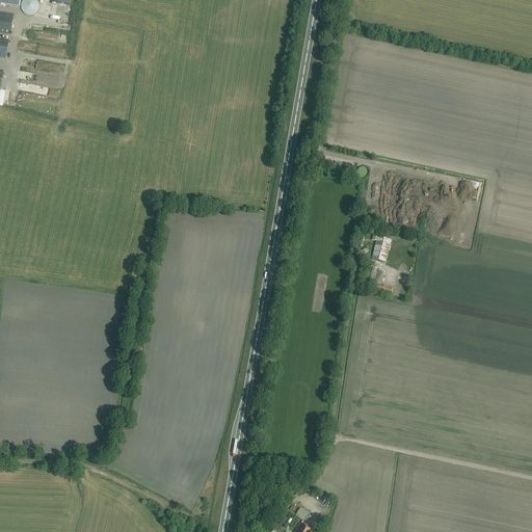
[(23,0),(22,2),(21,5),(21,8),(23,11),(25,14),(28,15),(31,15),(34,14),(37,11),(38,8),(38,5),(38,2),(36,0),(23,0)]
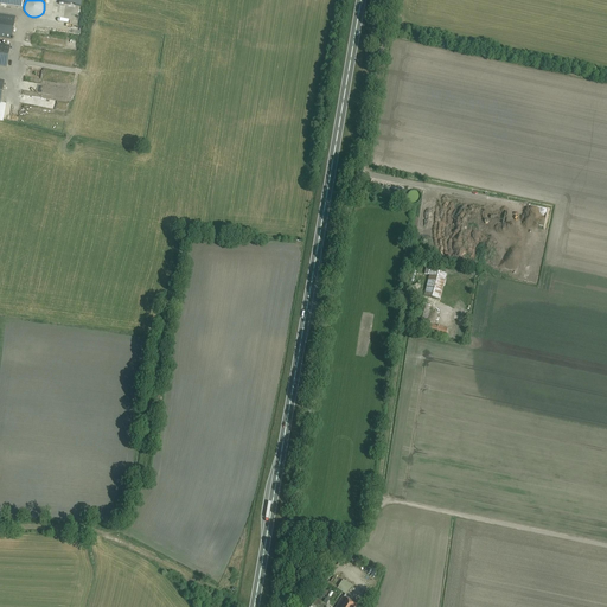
[(0,38),(12,40),(16,17),(0,14),(0,65),(7,66),(11,46),(0,44),(0,38)]
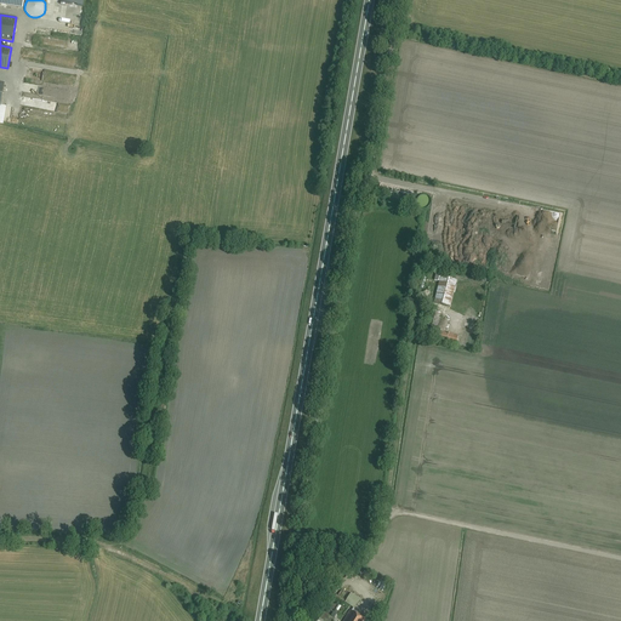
[(449,307),(454,285),(453,285),(454,277),(440,273),(439,281),(438,281),(433,302),(449,307)]
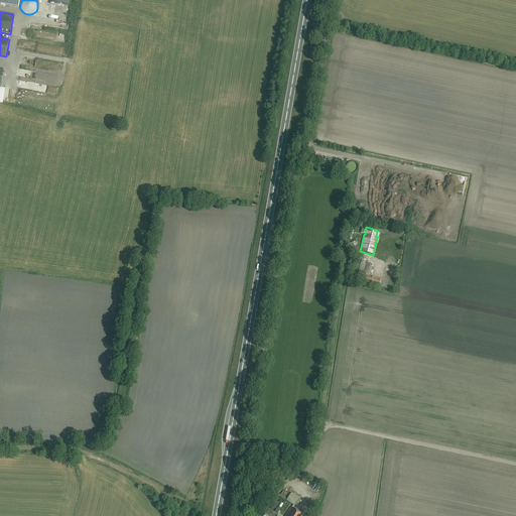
[(363,272),(364,268),(365,267),(367,267),(368,262),(358,260),(355,269),(363,272)]
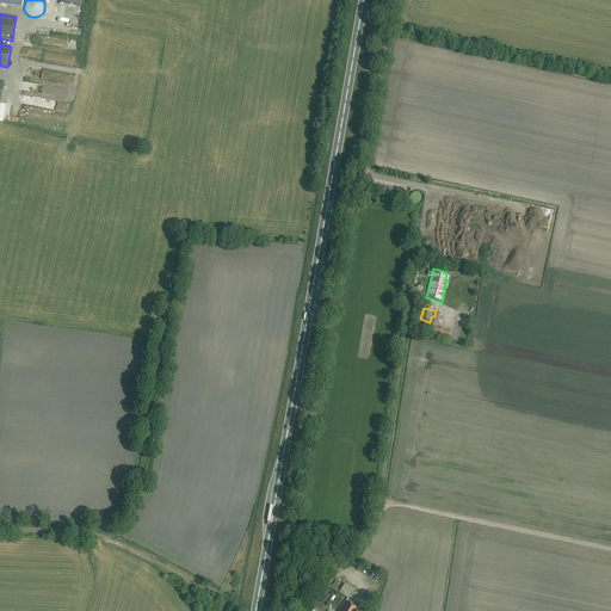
[(445,338),(449,338),(450,331),(446,331),(429,326),(426,333),(445,338)]
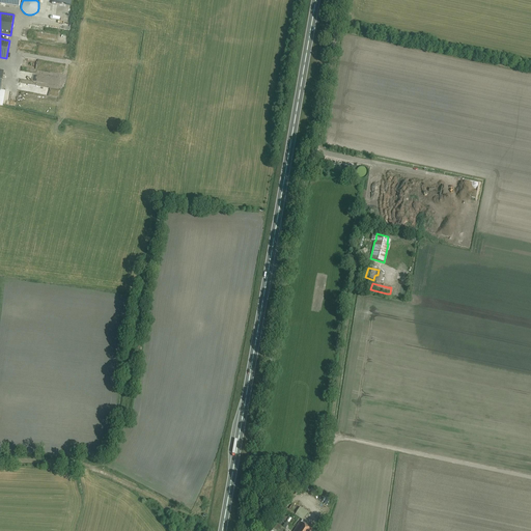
[(296,513),(304,520),(309,511),(301,506),(296,513)]
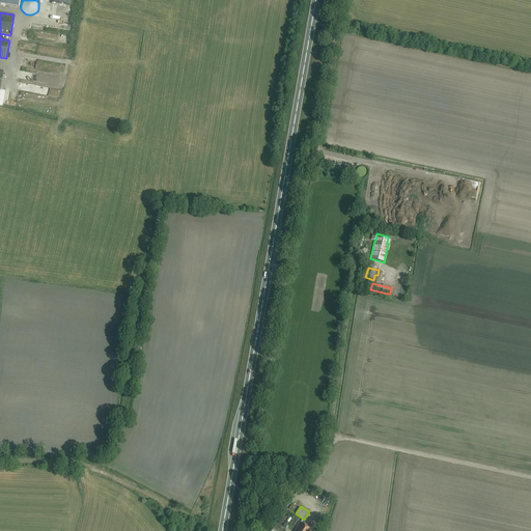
[(313,530),(300,522),(294,530),(313,530)]
